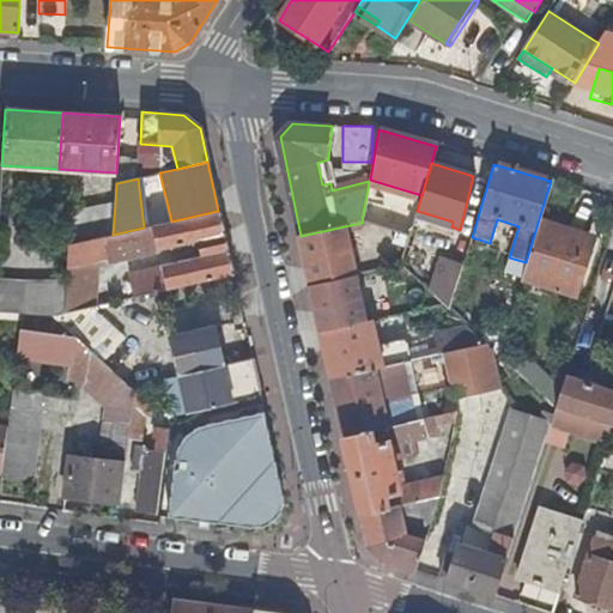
[(422,195),(370,180),(369,181),(368,188),(419,202),(422,195)]
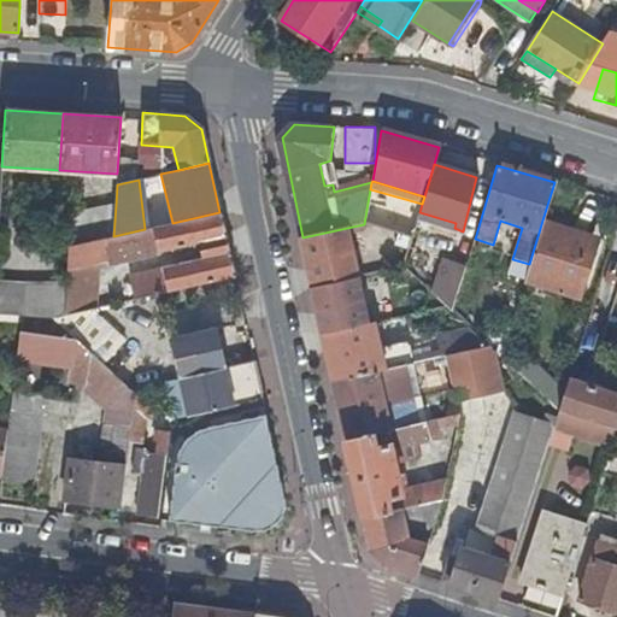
[(116,205),(56,221),(54,251),(68,247),(69,247),(100,240),(104,239),(113,236),(116,205)]
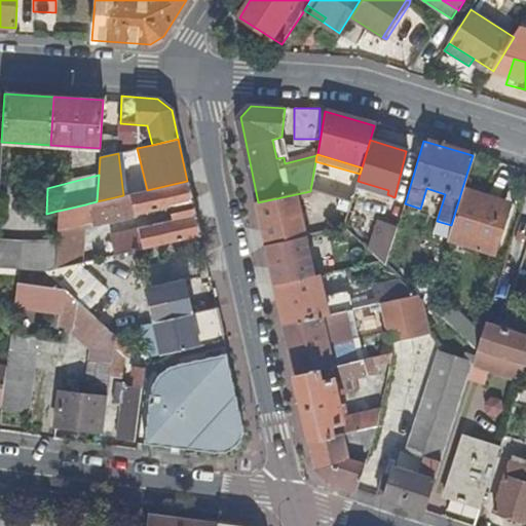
[(139,230),(110,237),(114,256),(166,243),(194,237),(200,236),(187,181),(147,190),(123,195),(97,201),(88,203),(90,214),(99,219),(135,211),(136,216),(170,209),(172,221),(139,229),(139,230)]
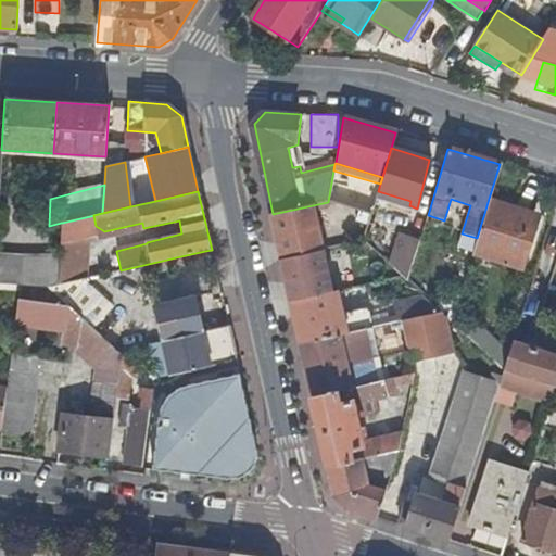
[(521,269),(532,236),(526,234),(531,216),(488,202),(485,210),(477,238),(472,253),(521,269)]
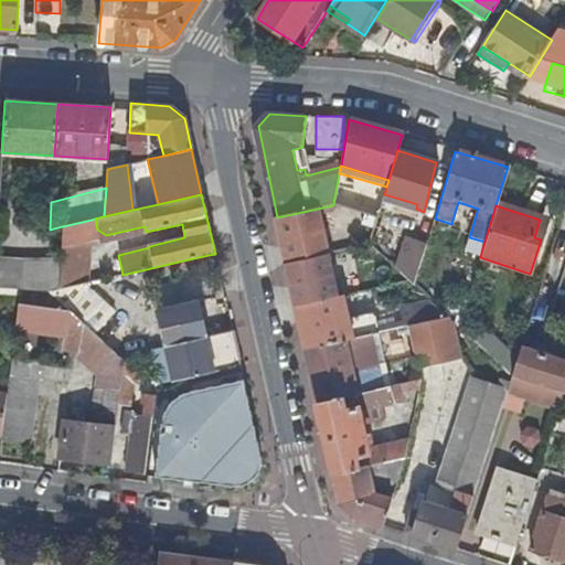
[(277,217),(286,263),(306,259),(328,254),(318,209),(277,217)]
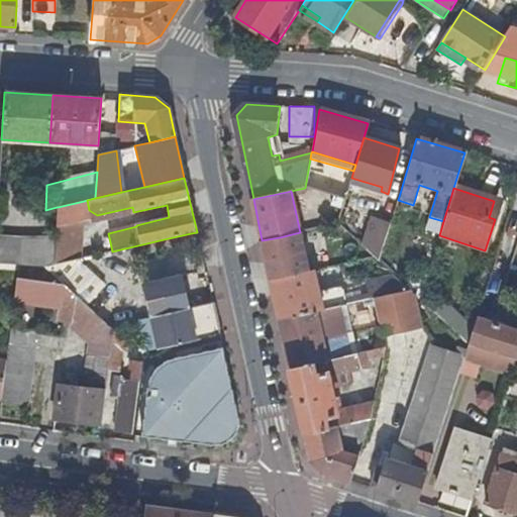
[(80,259),(84,201),(58,207),(56,239),(54,265),(78,260),(80,259)]
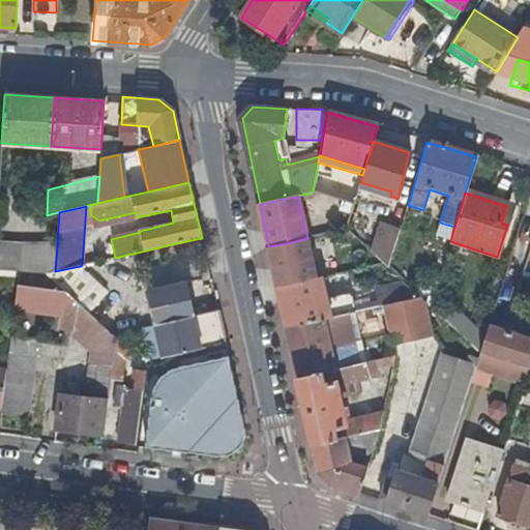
[(501,223),(507,225),(512,208),(506,206),(501,223)]
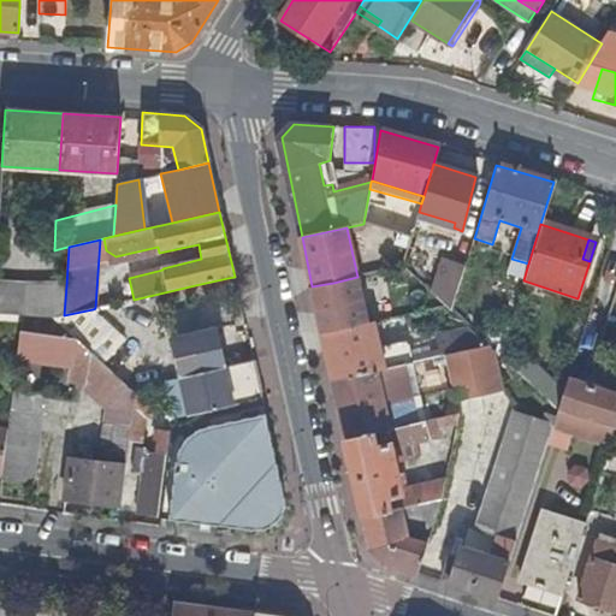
[(446,267),(437,298),(444,307),(451,313),(463,271),(446,267)]
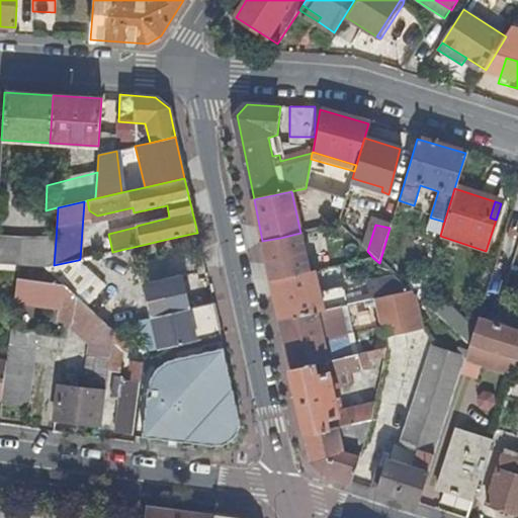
[(98,236),(103,254),(112,252),(108,234),(98,236)]
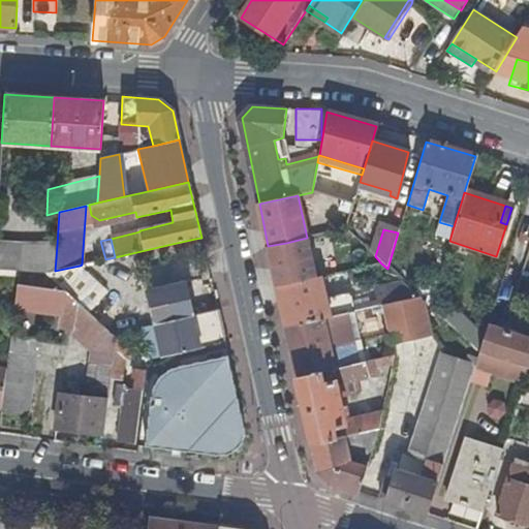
[(57,245),(0,242),(0,270),(19,271),(31,272),(45,273),(55,271),(57,245)]
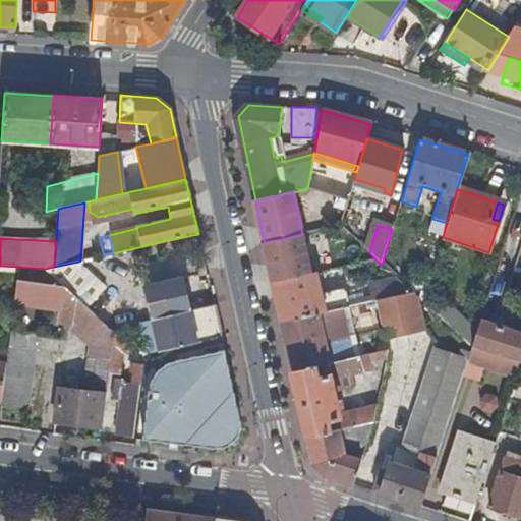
[(284,248),(282,239),(264,242),(272,278),(303,271),(297,245),(284,248)]
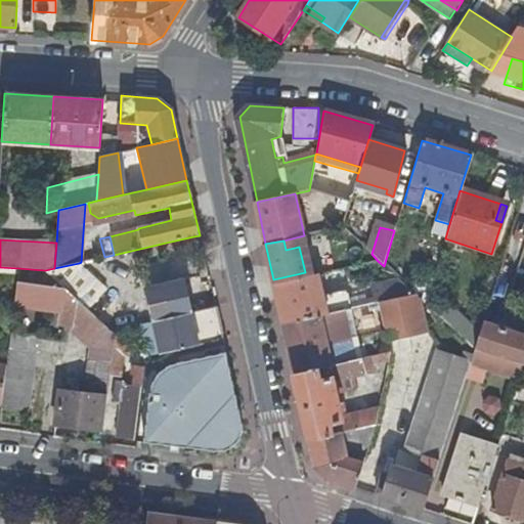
[(107,288),(79,263),(54,268),(45,270),(63,288),(78,301),(88,309),(107,288)]
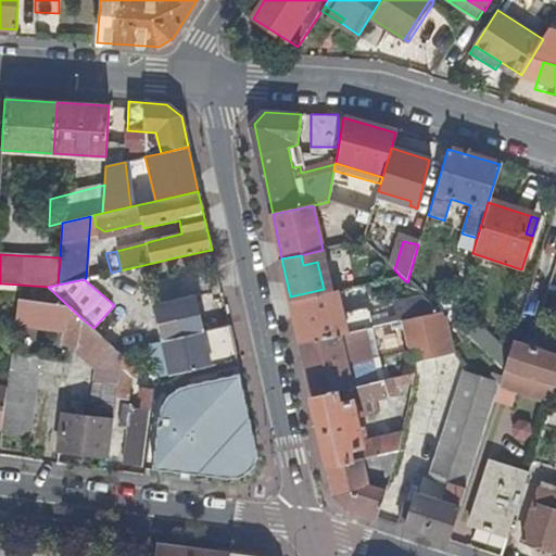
[(32,301),(33,286),(20,285),(15,324),(63,329),(61,343),(77,344),(76,350),(97,367),(87,403),(95,404),(92,417),(63,414),(58,451),(79,453),(78,457),(86,457),(86,454),(108,457),(115,399),(122,354),(93,328),(83,319),(67,305),(32,301)]
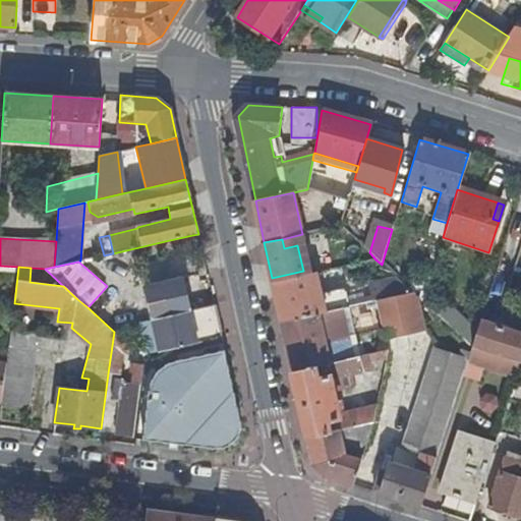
[(320,296),(314,273),(271,283),(280,323),(343,308),(346,308),(342,291),(320,296)]
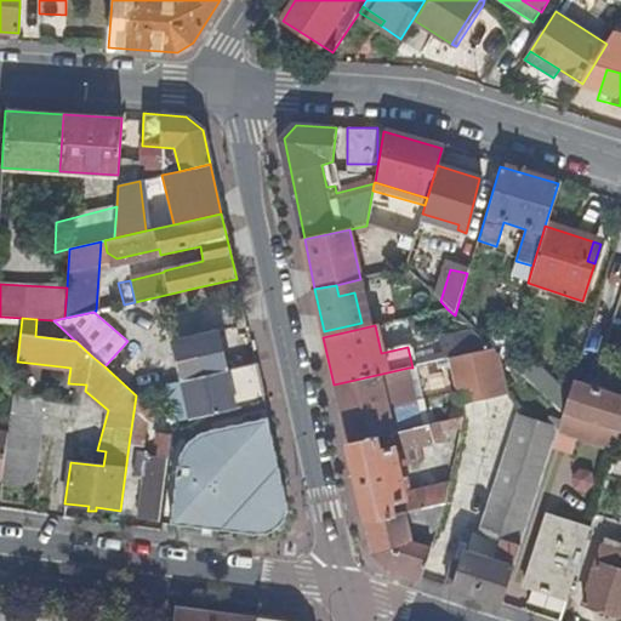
[(443,337),(448,359),(491,349),(472,331),(443,337)]
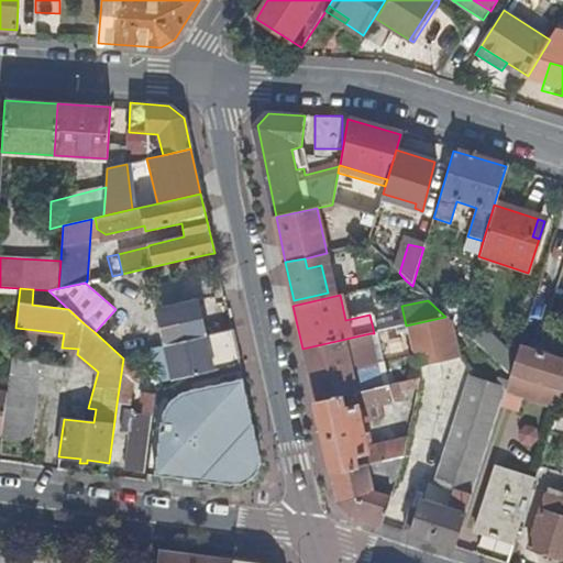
[(173,381),(240,366),(232,331),(203,338),(196,304),(157,312),(173,381)]
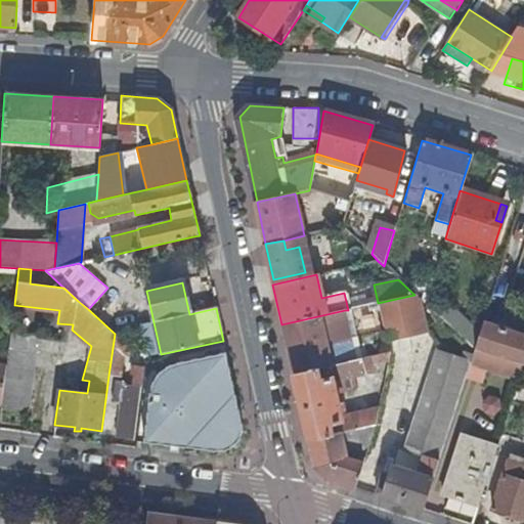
[(426,332),(419,299),(415,295),(378,303),(384,336),(385,340),(426,332)]
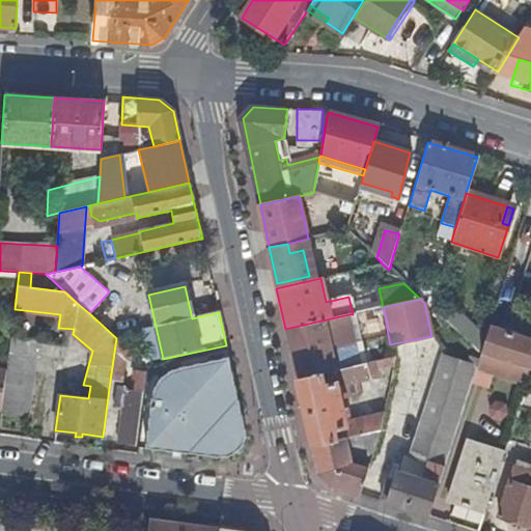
[(356,342),(350,314),(285,329),(297,379),(367,363),(362,341),(356,342)]
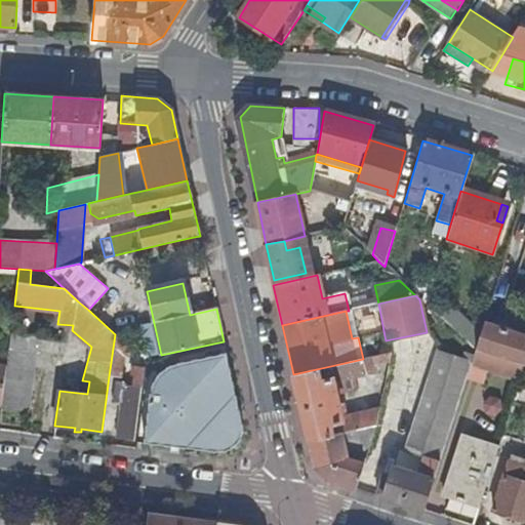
[(524,336),(483,324),(475,351),(524,366),(524,365),(524,336)]
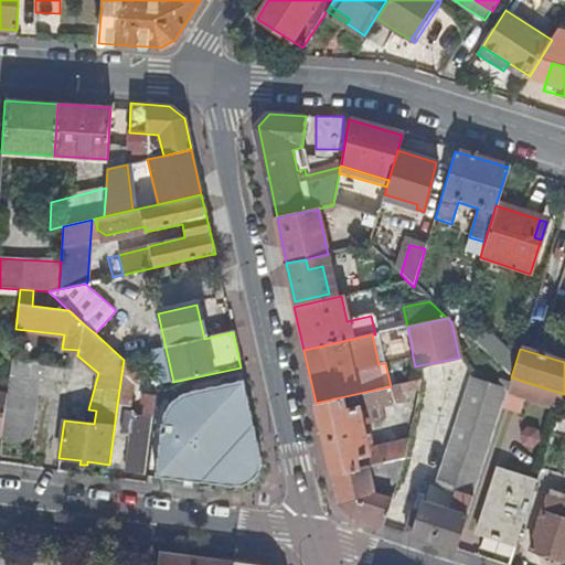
[(40,363),(11,360),(7,395),(1,436),(0,441),(30,445),(40,363)]
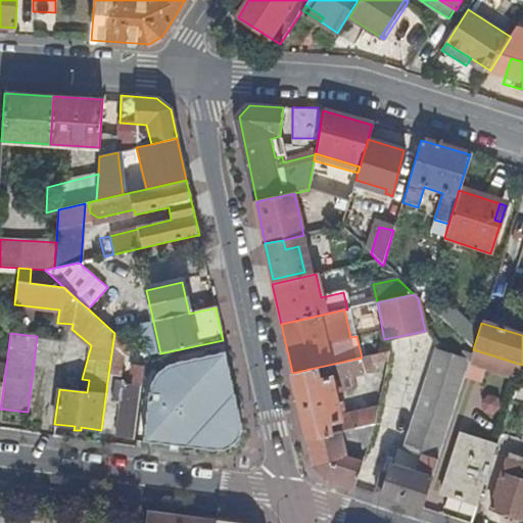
[(124,355),(131,348),(114,333),(108,375),(122,376),(124,355)]
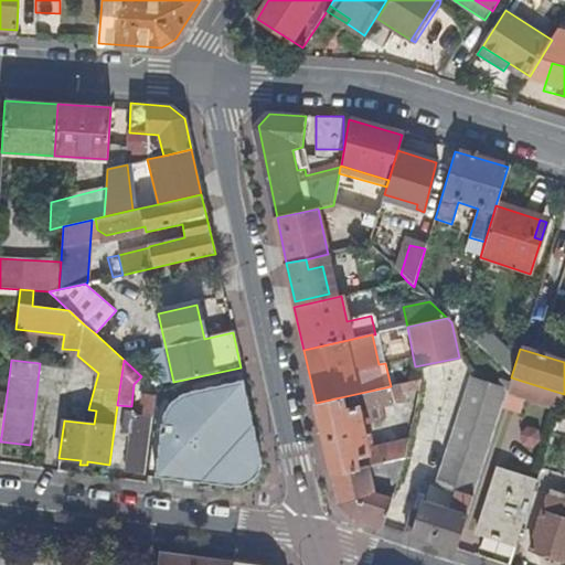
[(404,364),(407,383),(418,381),(415,366),(414,362),(404,364)]
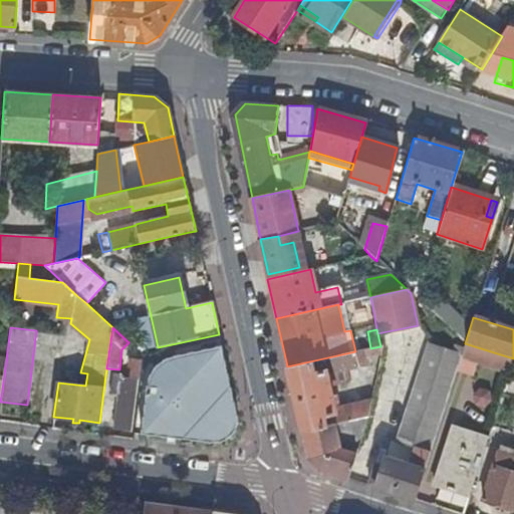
[(460,357),(508,373),(513,358),(465,343),(461,355),(460,357)]
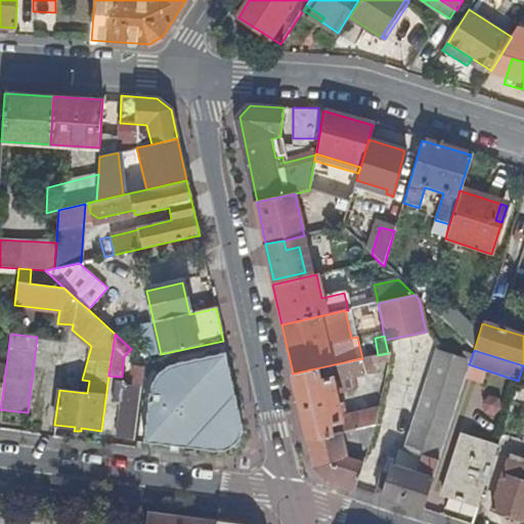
[(391,466),(382,496),(423,510),(465,379),(469,364),(470,362),(436,352),(405,450),(424,456),(417,474),(391,466)]
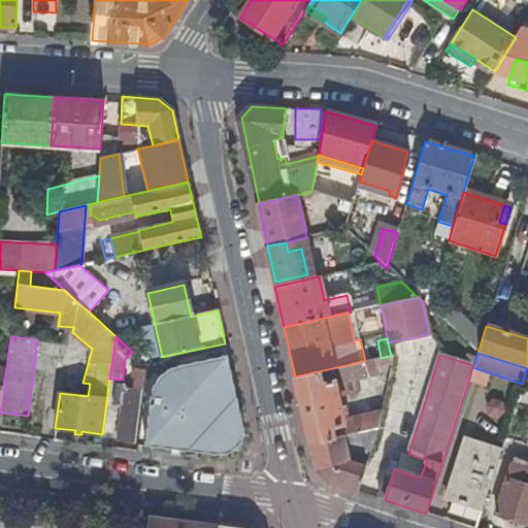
[(376,375),(373,360),(365,361),(295,376),(309,442),(376,428),(380,410),(342,419),(340,410),(347,409),(344,403),(339,404),(337,394),(341,394),(340,389),(335,390),(334,384),(339,384),(376,375)]
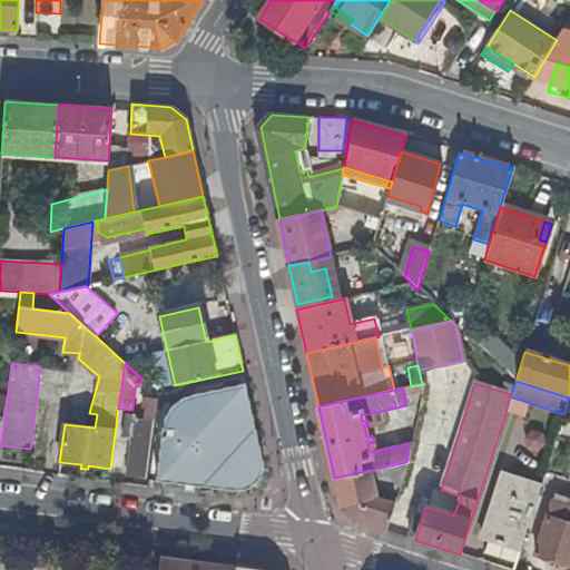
[(263,462),(246,390),(187,402),(163,426),(155,481),(229,491),(236,491),(239,490),(246,488),(249,485),(255,481),(257,477),(261,469),(263,462)]
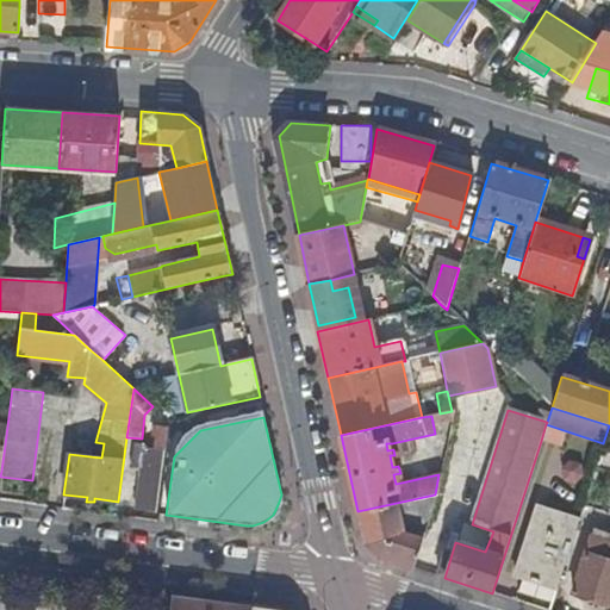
[(161,470),(163,470),(169,428),(155,425),(154,436),(157,437),(156,448),(148,448),(148,444),(135,442),(131,466),(142,467),(136,509),(154,511),(161,470)]
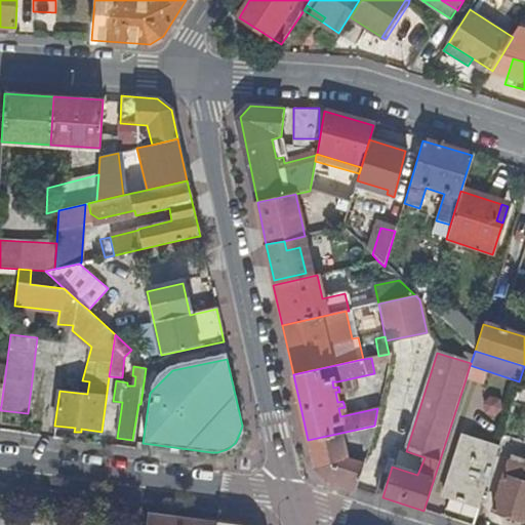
[(346,454),(367,447),(373,430),(374,426),(308,440),(313,468),(326,479),(354,488),(362,463),(347,459),(346,454)]
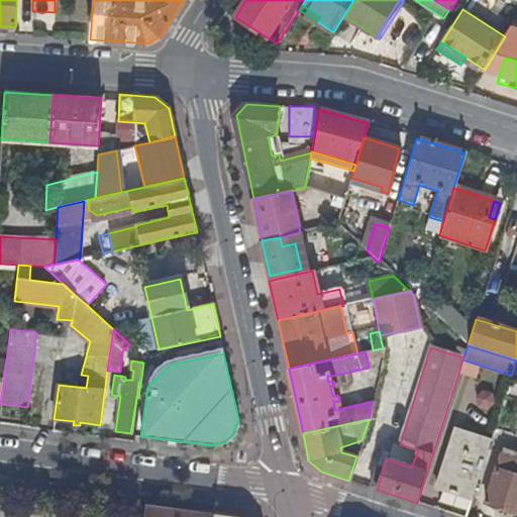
[(436,488),(442,490),(472,499),(491,440),(454,429),(436,488)]
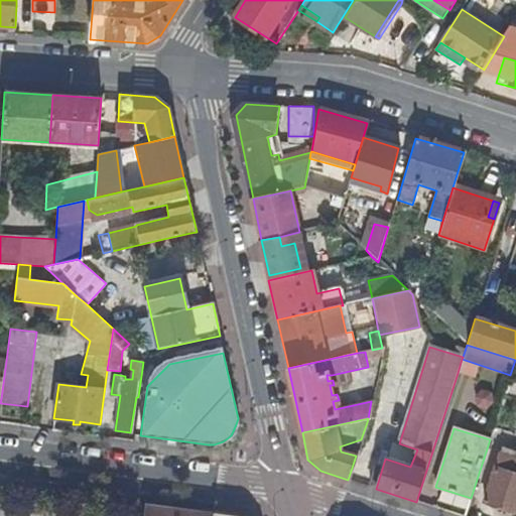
[(515,462),(515,452),(502,447),(499,457),(515,462)]
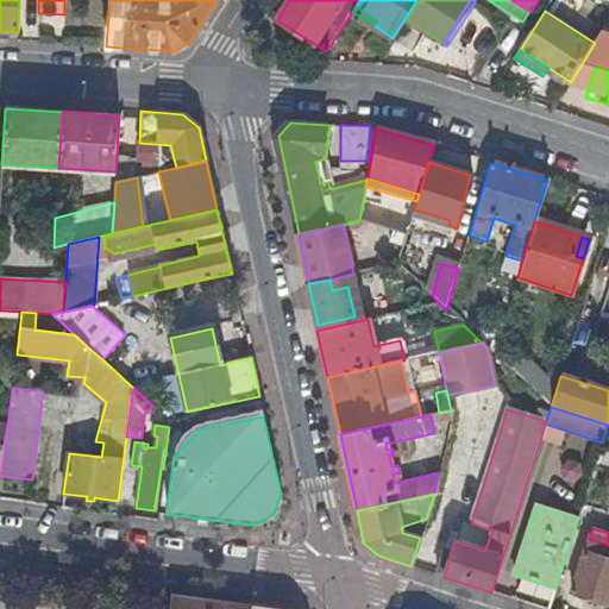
[(572,592),(608,604),(608,545),(589,539),(572,592)]
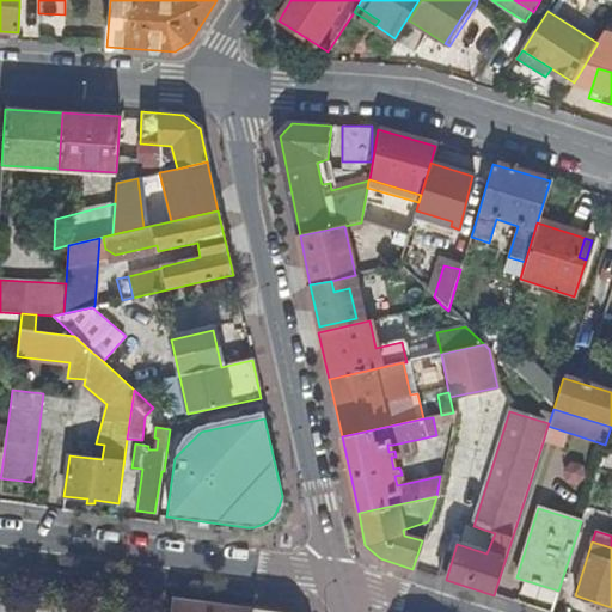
[(519,593),(555,604),(558,591),(524,580),(519,593)]
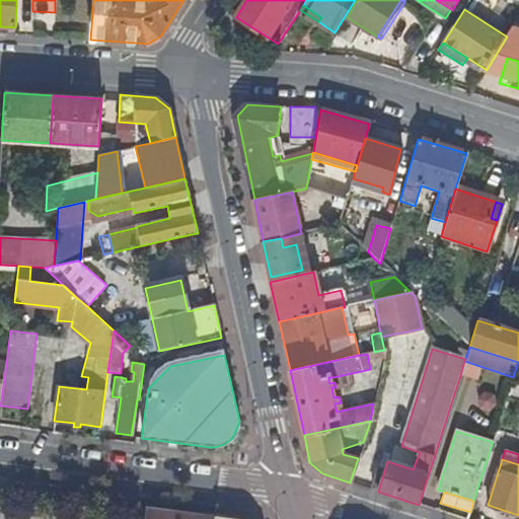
[(212,518),(213,517),(145,508),(144,518),(212,518)]
